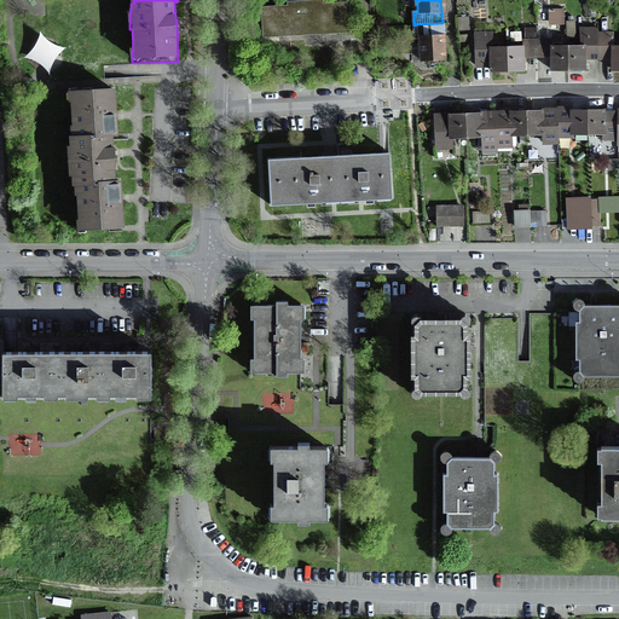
[(583,0),(585,18),(596,18),(594,0),(583,0)]
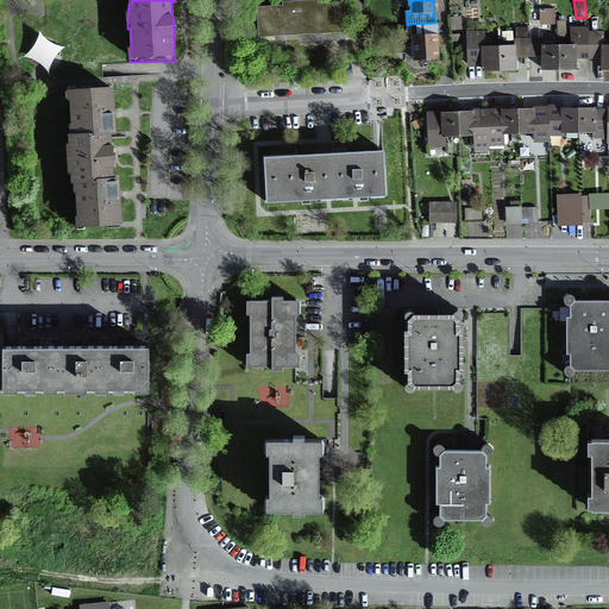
[(258,38),(344,33),(343,4),(316,5),(316,1),(283,4),(283,7),(257,8),(258,38)]
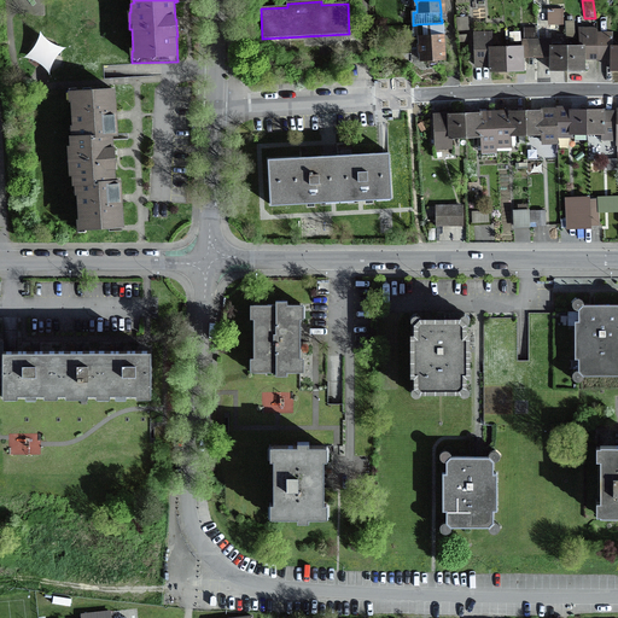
[(549,23),(563,23),(563,13),(549,13),(549,23)]
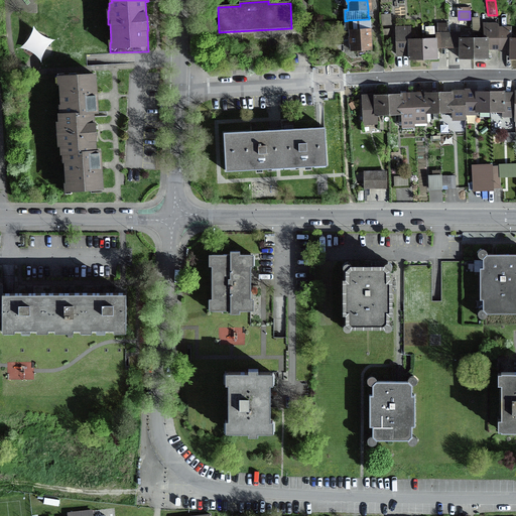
[(369,23),(369,19),(349,20),(350,37),(349,37),(349,39),(349,42),(350,44),(351,50),(357,50),(357,56),(365,55),(364,50),(371,49),(370,29),(366,30),(366,23),(369,23)]
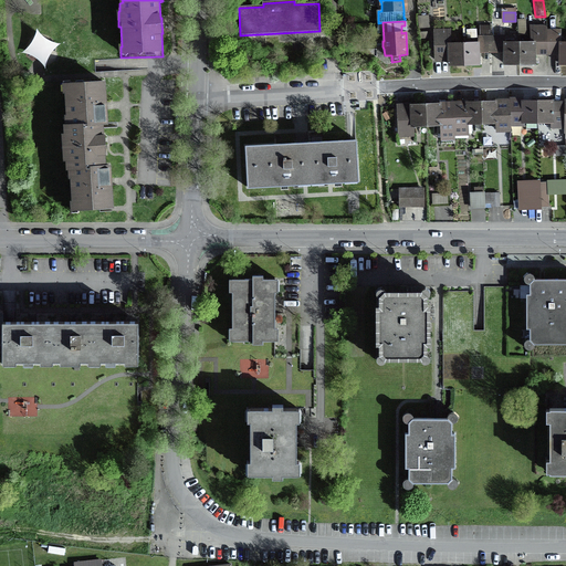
[(565,42),(559,43),(553,43),(553,37),(546,37),(545,27),(535,27),(536,37),(533,37),(533,42),(519,42),(504,43),(504,44),(501,44),(501,37),(491,37),(480,37),(481,44),(478,44),(478,43),(463,43),(449,44),(449,31),(435,32),(435,40),(435,61),(449,61),(449,66),(463,65),(478,65),(478,52),(483,52),(491,52),(500,52),(504,52),(504,64),(519,64),(533,64),(533,51),(537,51),(546,51),(555,51),(559,52),(559,65),(565,64),(565,42)]
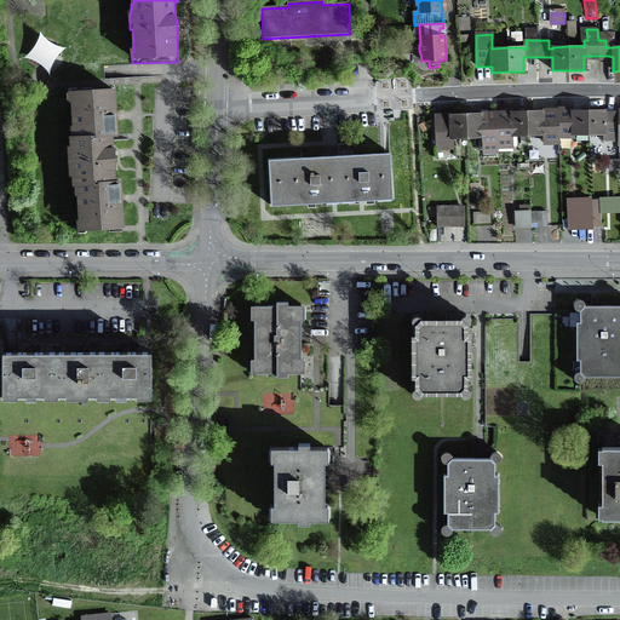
[(86,228),(122,225),(121,199),(120,181),(114,181),(114,168),(116,168),(115,159),(115,148),(112,148),(112,135),(116,135),(115,115),(114,90),(76,92),(78,101),(73,101),(75,124),(79,122),(80,136),(72,137),(72,147),(75,147),(76,173),(74,173),(74,184),(82,184),(84,196),(80,196),(81,220),(85,219),(86,228)]
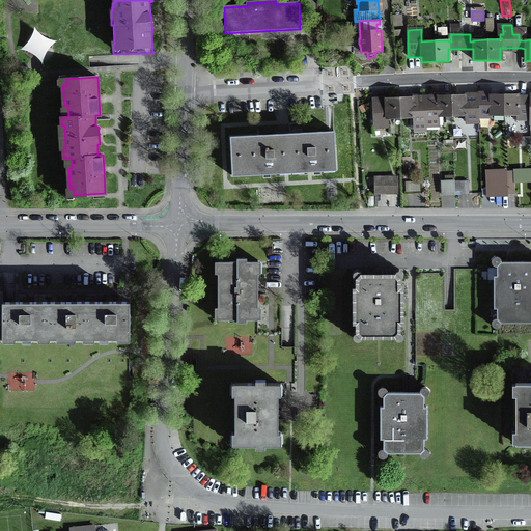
[(490,95),(490,92),(487,92),(477,92),(477,93),(479,93),(479,119),(480,119),(492,120),(492,117),(488,117),(490,95)]
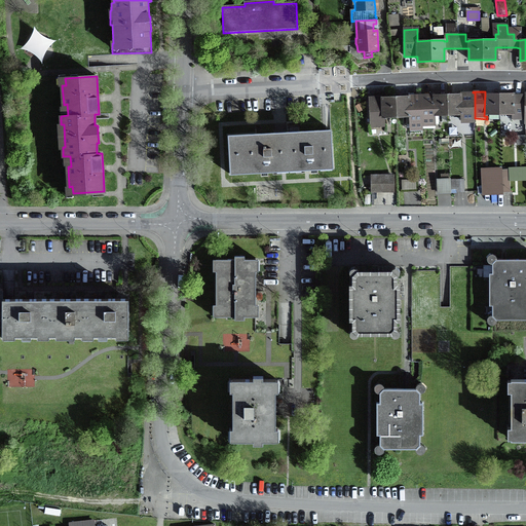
[(475,92),(473,92),(462,92),(461,92),(461,96),(462,96),(462,118),(461,118),(461,124),(476,124),(476,118),(475,118),(475,92)]
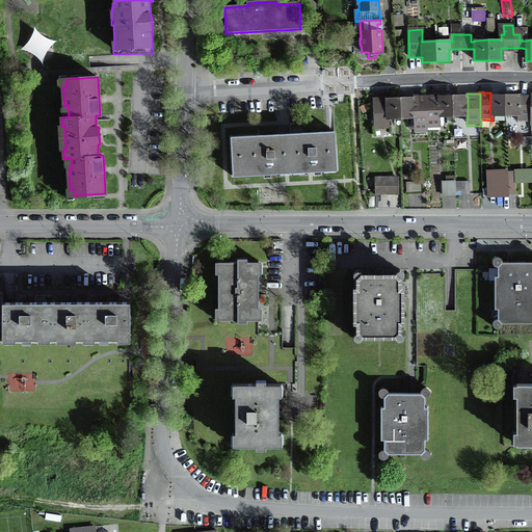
[(521,118),(521,97),(520,97),(490,96),(489,117),(493,117),(495,117),(495,124),(505,124),(505,117),(517,118),(521,118)]
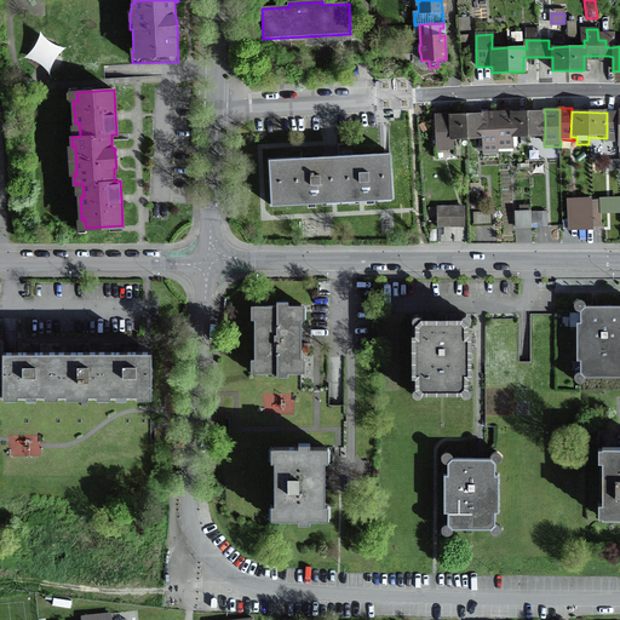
[(619,142),(619,112),(607,112),(607,113),(607,138),(603,138),(603,142),(619,142)]
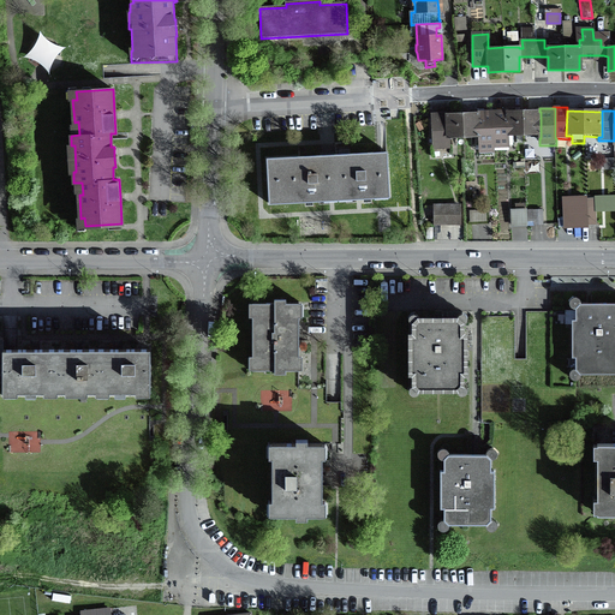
[(506,137),(506,112),(505,112),(479,112),(479,114),(481,114),(481,139),(478,139),(478,154),(495,154),(495,149),(509,149),(509,137),(506,137)]
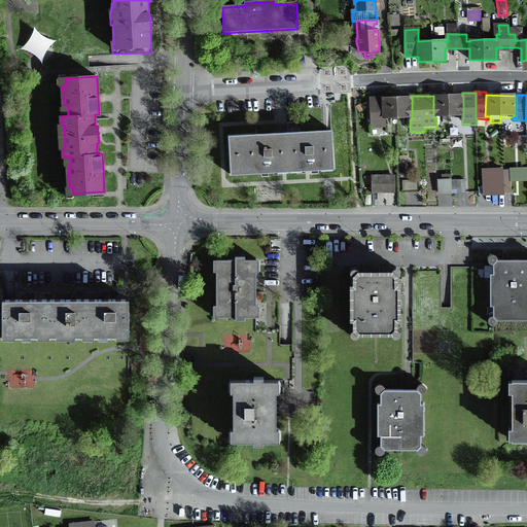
[(463,96),(462,96),(433,96),(433,117),(436,117),(462,118),(463,118),(463,96)]
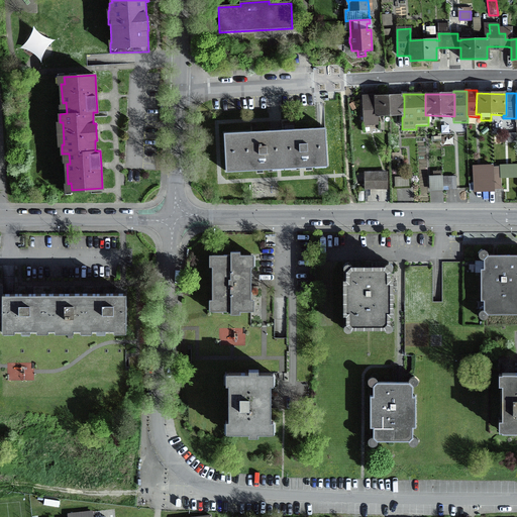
[(375,117),(375,96),(374,96),(372,96),(363,95),(363,126),(379,126),(379,117),(375,117)]
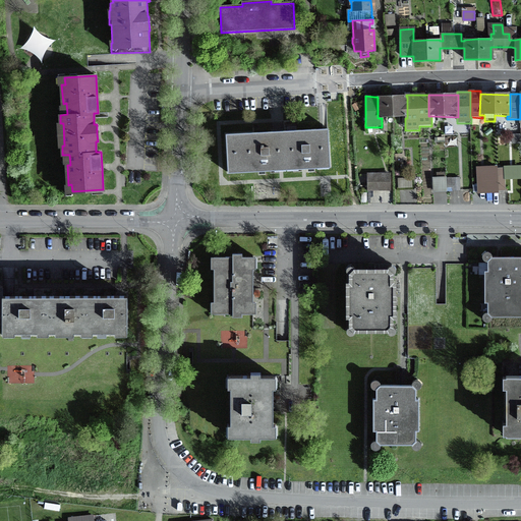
[(407,97),(406,97),(378,97),(378,118),(382,118),(405,118),(407,118),(407,97)]
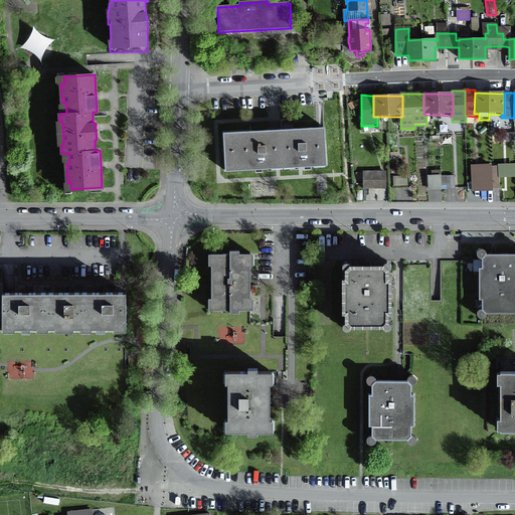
[(348,104),(352,111),(357,108),(353,102),(348,104)]
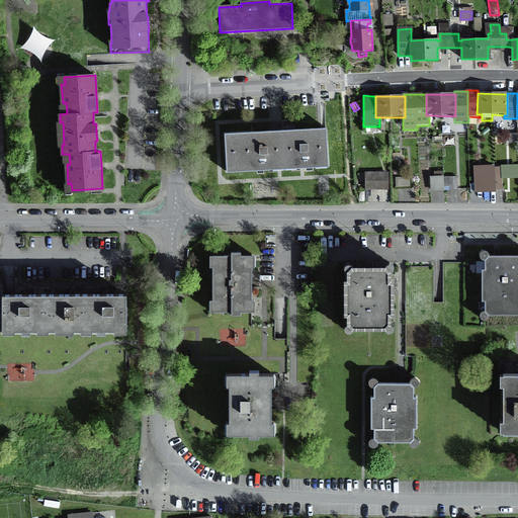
[(224,133),(226,172),(329,166),(327,127),(290,130),(272,131),(224,133)]
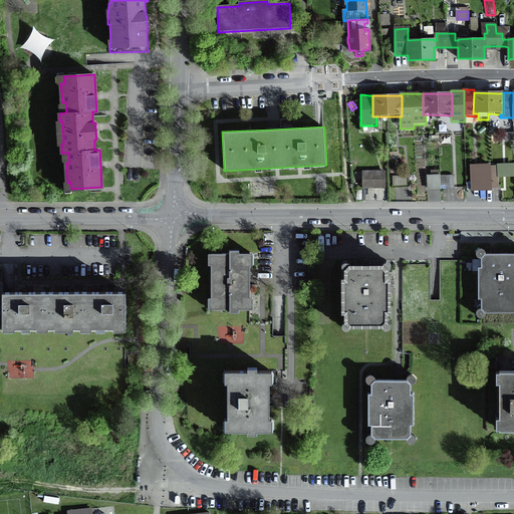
[(505,134),(505,143),(513,142),(513,133),(505,134)]
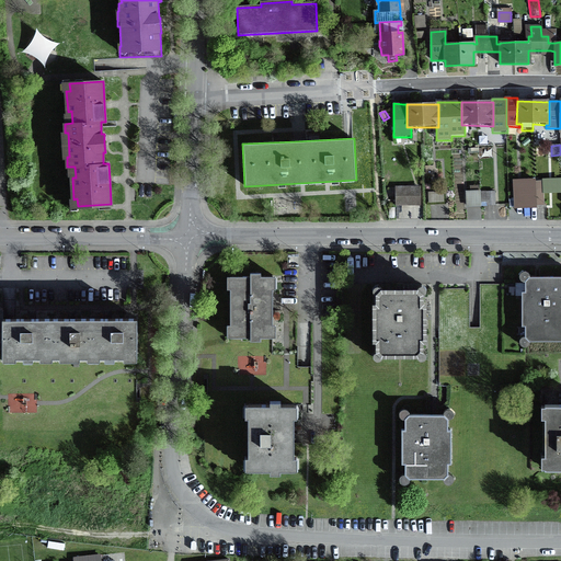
[(537,209),(537,206),(536,181),(536,180),(513,181),(514,209),(537,209)]
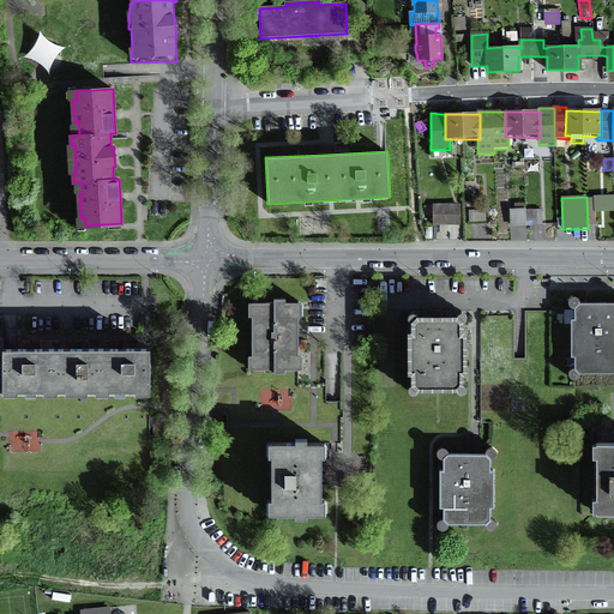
[(588,226),(596,224),(596,214),(602,214),(601,198),(587,198),(588,226)]
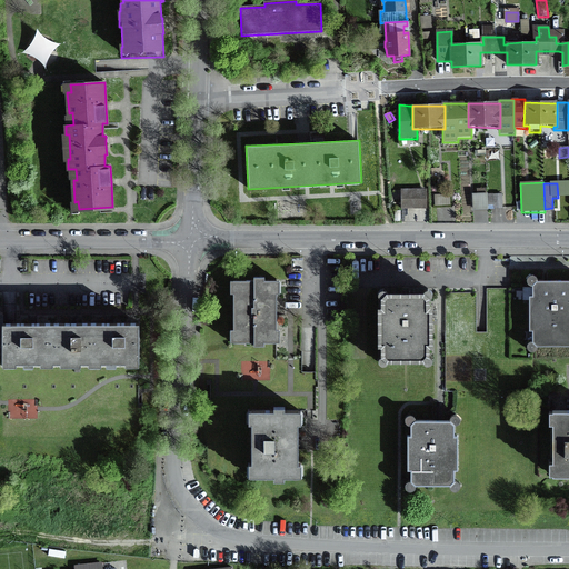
[(401,210),(427,209),(427,189),(400,189),(401,210)]
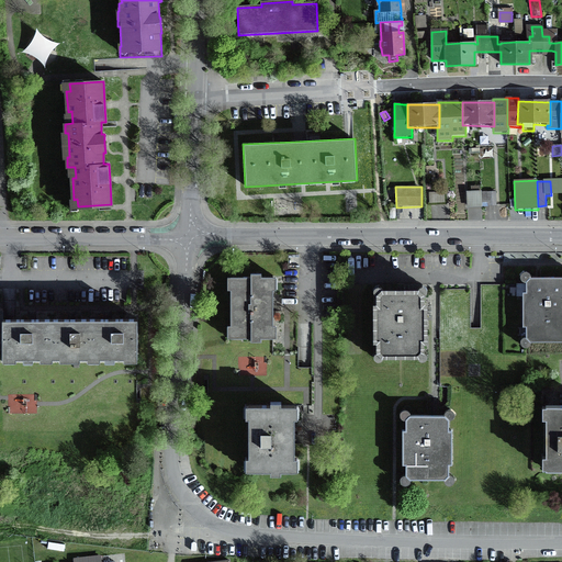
[(467,209),(482,209),(482,203),(482,191),(467,192),(467,209)]
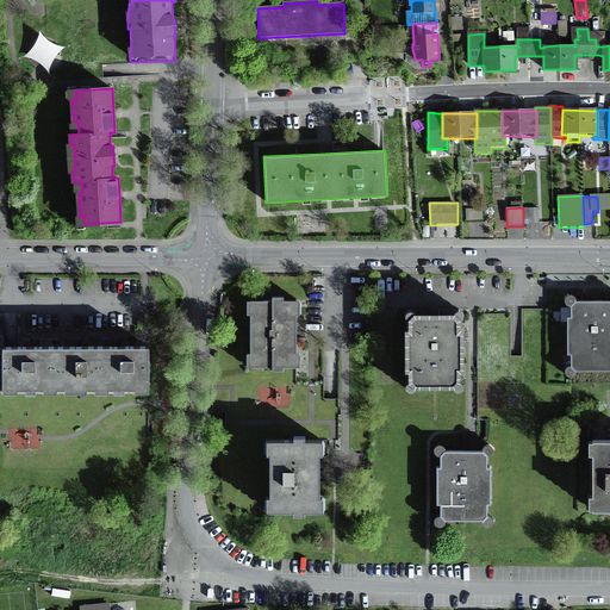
[(529,224),(539,224),(539,207),(523,207),(523,221),(524,221),(524,222),(529,222),(529,224)]
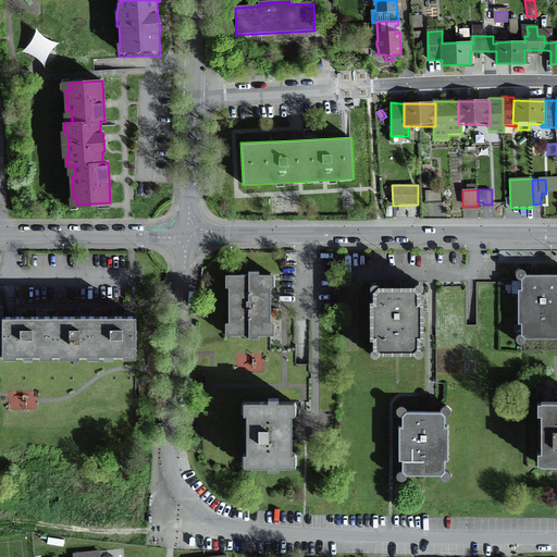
[(425,202),(441,201),(441,190),(425,192),(425,202)]
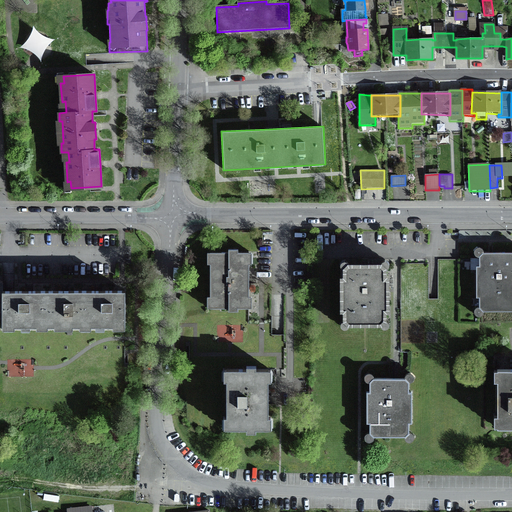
[(238,308),(249,308),(249,253),(238,253),(238,249),(228,249),(228,253),(210,253),(210,308),(228,308),(228,311),(238,311),(238,308)]
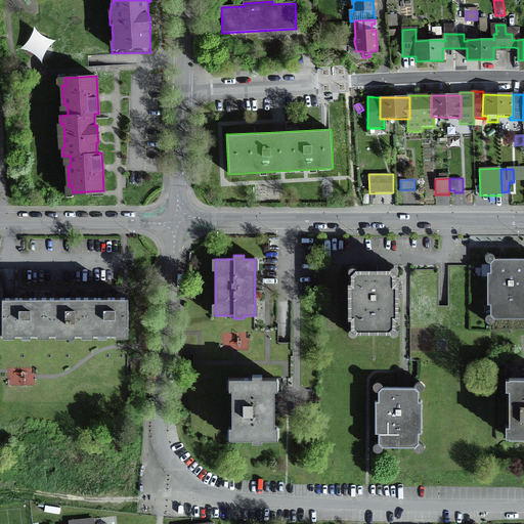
[(523,258),(495,258),(490,262),(491,272),(487,272),(487,305),(490,305),(490,314),(494,318),(523,317),(523,258)]
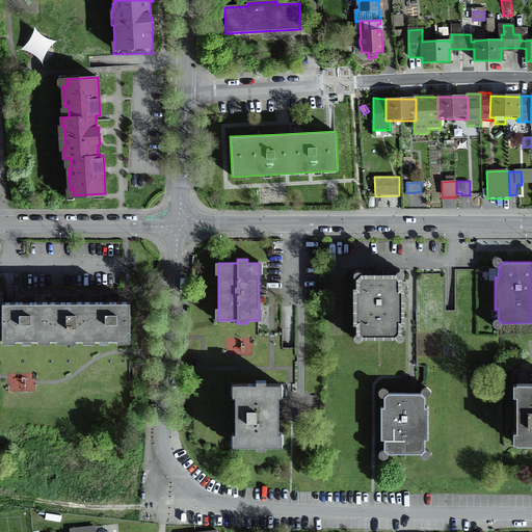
[(402,326),(405,326),(405,289),(402,289),(402,281),(403,280),(404,277),(404,275),(404,274),(402,272),(400,271),(397,272),(396,273),(396,274),(362,274),(362,273),(360,272),(358,272),(355,272),(354,274),(353,276),(353,277),(354,280),(356,280),(356,289),(353,289),(353,326),(356,326),(356,335),(354,336),(353,338),(354,341),(355,342),(356,343),(358,343),(362,342),(363,340),(396,340),(396,342),(398,342),(401,342),(404,339),(404,337),(403,335),(401,335),(402,326)]
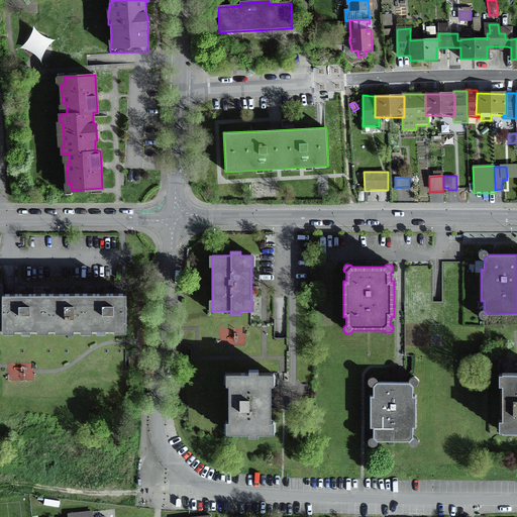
[(102,295),(80,295),(64,295),(47,295),(24,295),(1,295),(1,321),(1,330),(14,330),(35,330),(35,329),(47,329),(47,330),(54,330),(54,329),(73,329),(73,330),(80,330),(80,329),(91,329),(91,330),(113,330),(113,329),(125,329),(125,295),(102,295)]
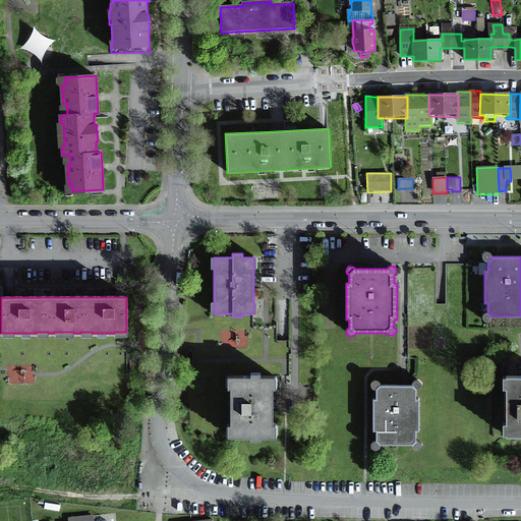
[(261,437),(274,437),(273,375),(261,375),(261,373),(250,373),(250,377),(230,377),(231,436),(250,436),(250,439),(261,439),(261,437)]
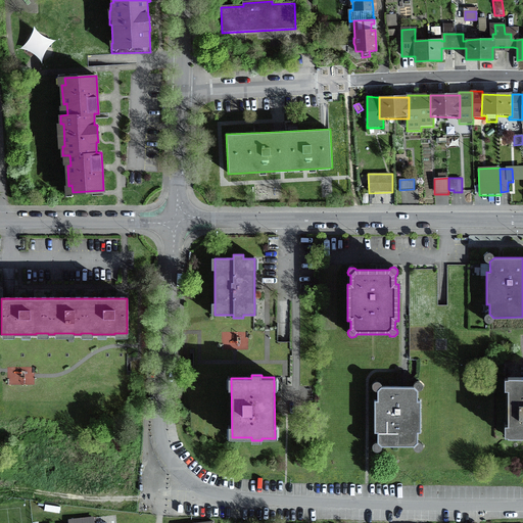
[(522,377),(508,377),(508,436),(522,436),(522,377)]
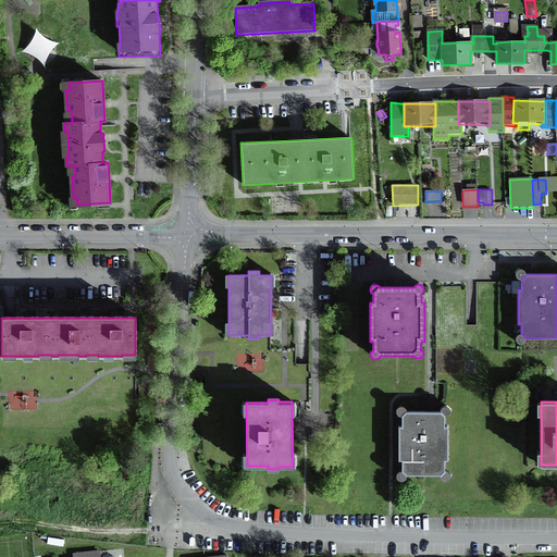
[(445,417),(440,411),(407,411),(401,417),(401,425),(398,425),(398,461),(401,462),(401,471),(407,477),(440,477),(445,471),(445,461),(448,461),(448,425),(445,426),(445,417)]
